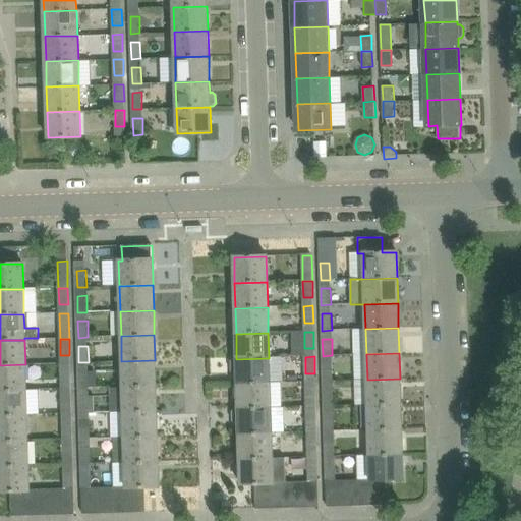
[(270,383),(269,358),(236,359),(237,360),(234,360),(231,362),(231,372),(234,374),(237,374),(237,384),(270,383)]
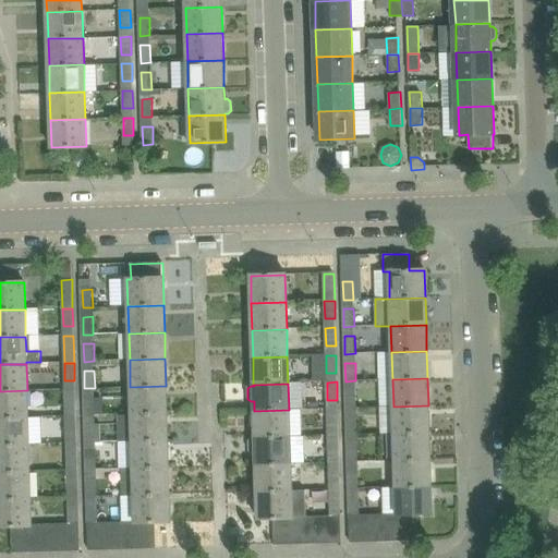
[(166,386),(130,387),(131,413),(167,412),(166,386)]
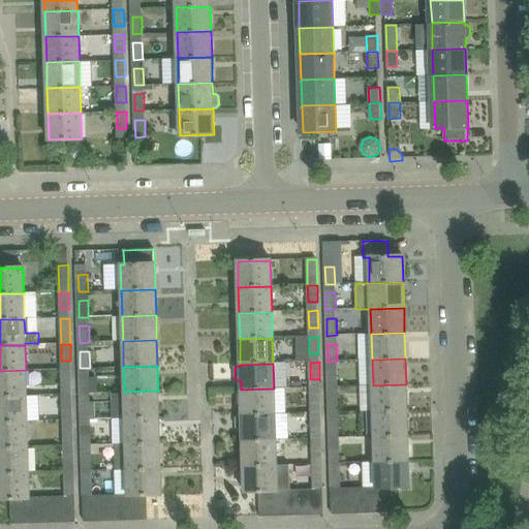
[(70,369),(61,369),(62,386),(71,385),(70,369)]
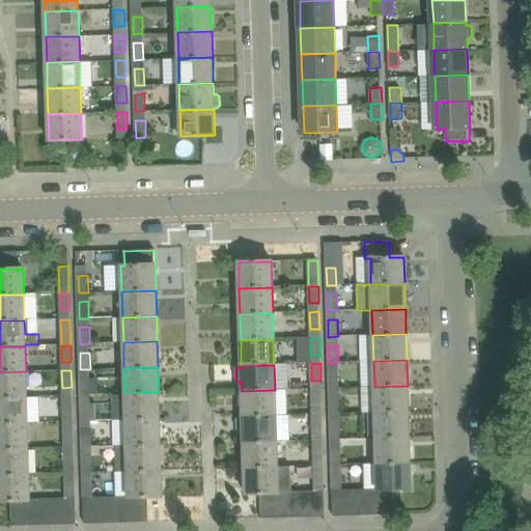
[(0,397),(27,397),(26,371),(0,372),(0,397)]
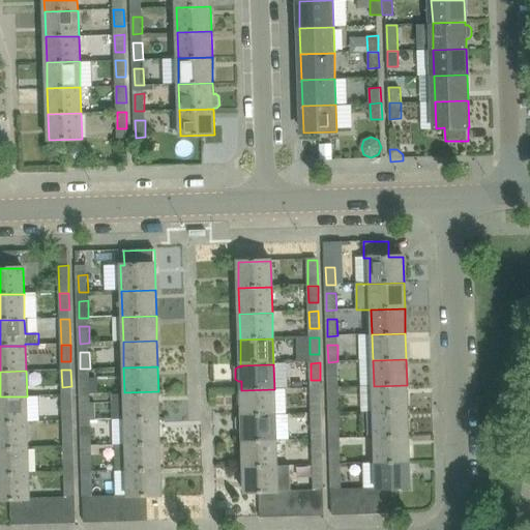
[(339,371),(328,371),(329,387),(339,387),(339,371)]
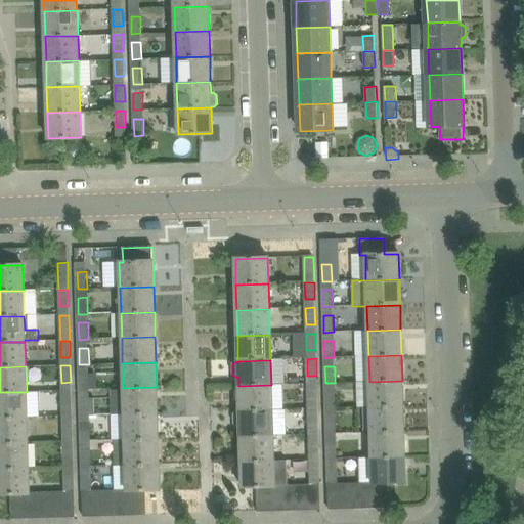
[(89,373),(80,373),(80,390),(89,390),(89,373)]
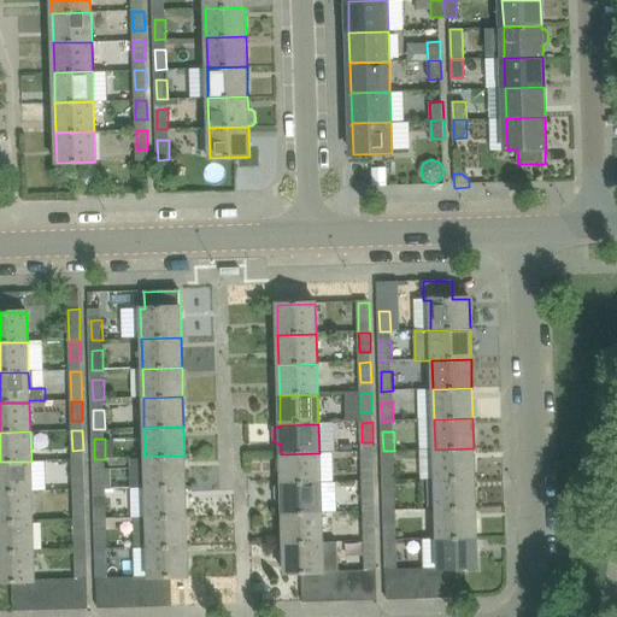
[(475,479),(474,448),(435,450),(435,480),(475,479)]
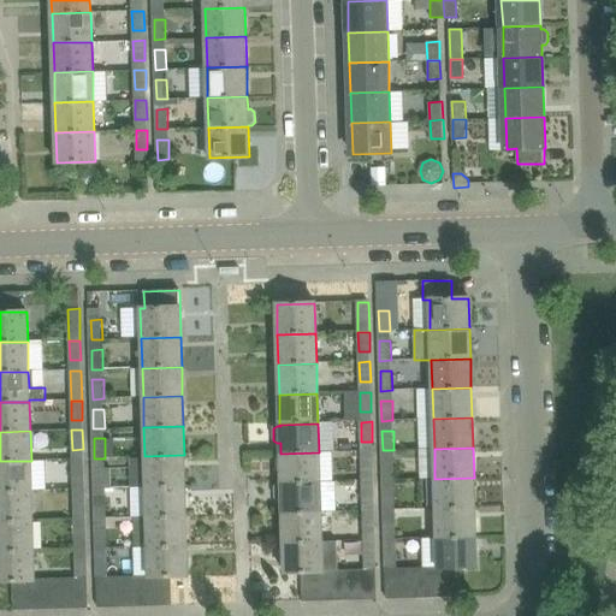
[(372,451),(361,451),(362,471),(373,471),(372,451)]
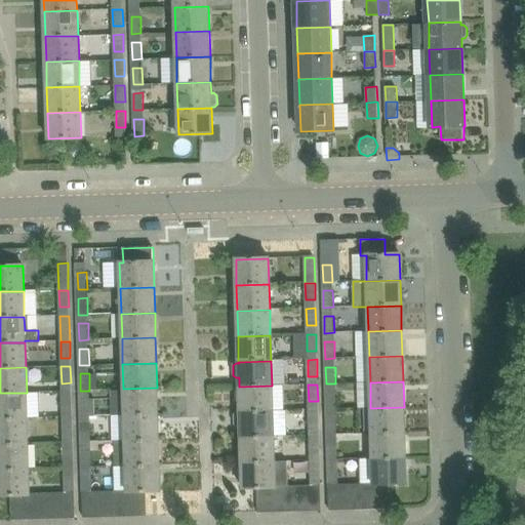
[(273,411),(272,386),(239,387),(240,412),(273,411)]
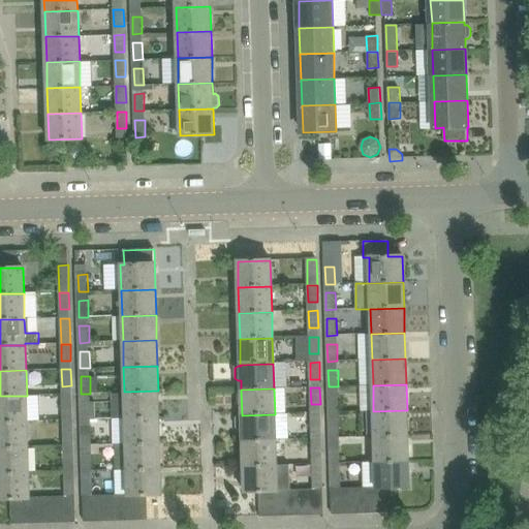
[(158,391),(124,392),(125,417),(159,416),(158,391)]
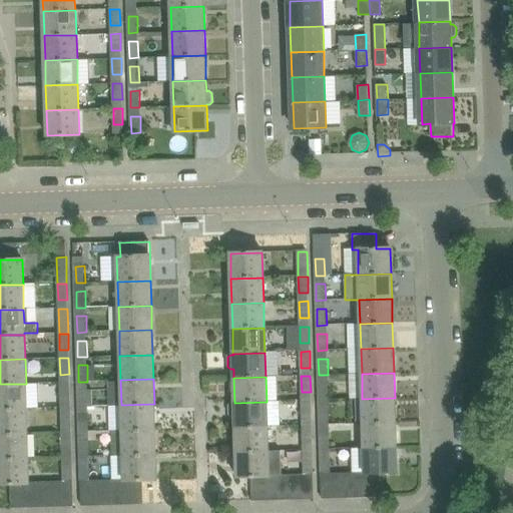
[(69,383),(60,383),(61,399),(69,399),(69,383)]
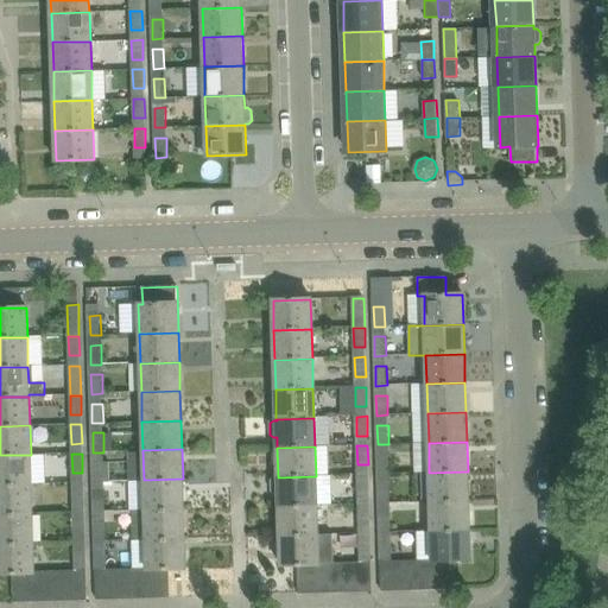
[(0,485),(32,485),(31,455),(0,455),(0,485)]
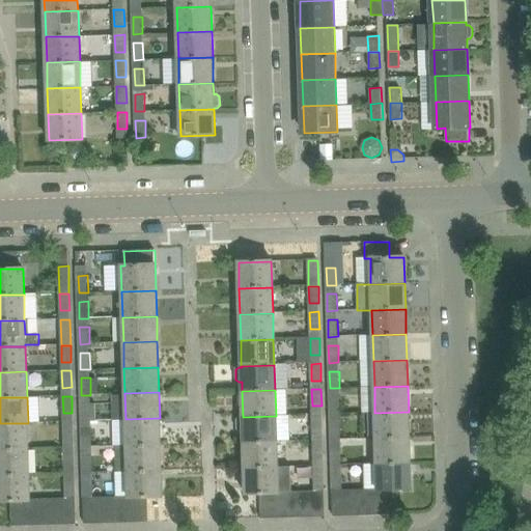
[(339,397),(330,397),(330,414),(340,414),(339,397)]
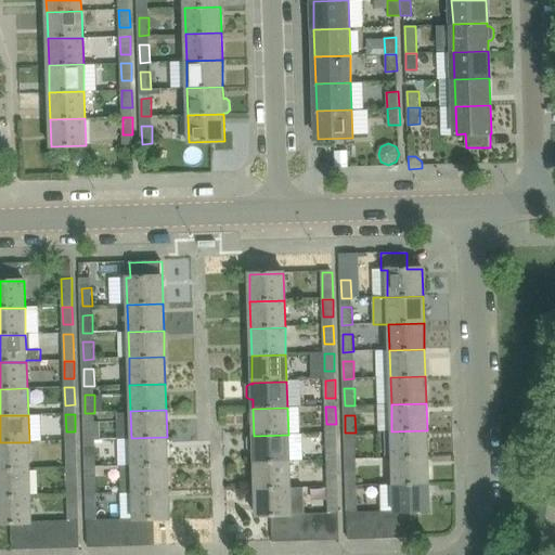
[(95,422),(85,422),(86,439),(95,439),(95,422)]
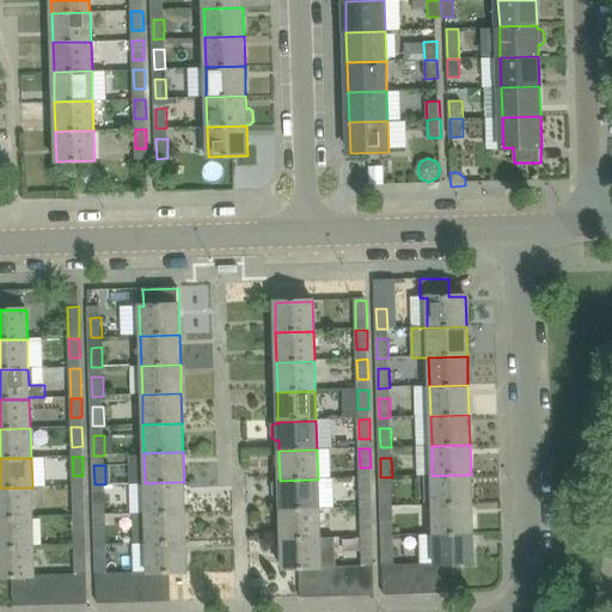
[(471,505),(471,475),(432,476),(433,506),(471,505)]
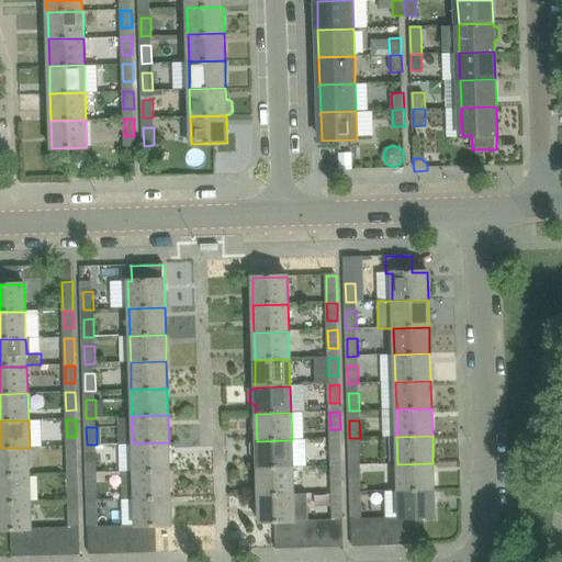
[(340,439),(330,439),(332,457),(340,457),(340,439)]
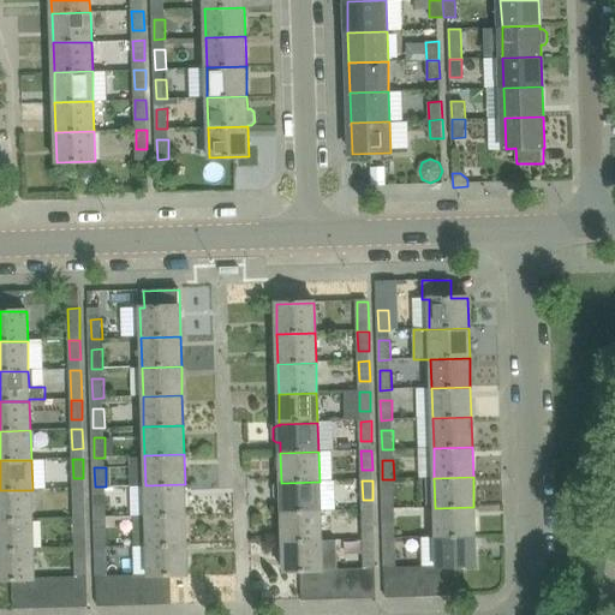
[(320,482),(281,483),(278,483),(274,487),(275,497),(278,502),(281,502),(282,512),(320,511),(320,482)]
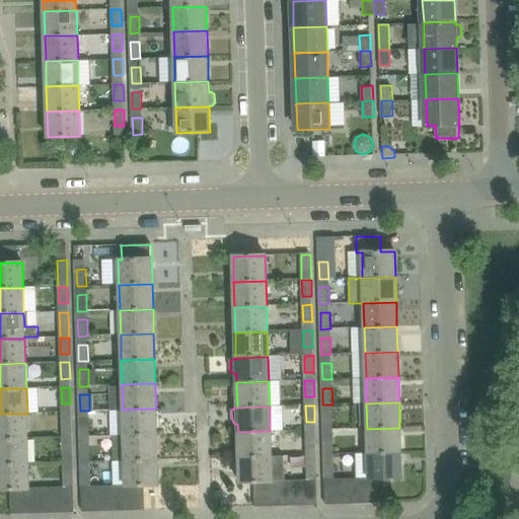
[(156,409),(123,410),(124,435),(157,434),(156,409)]
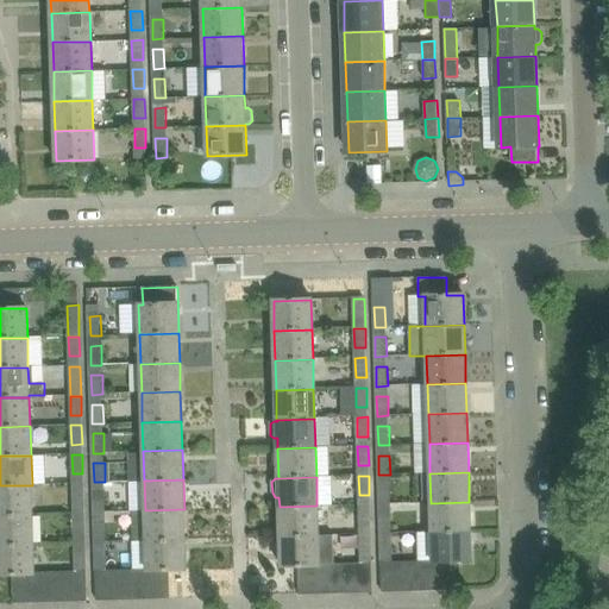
[(83,484),(73,484),(73,503),(83,503),(83,484)]
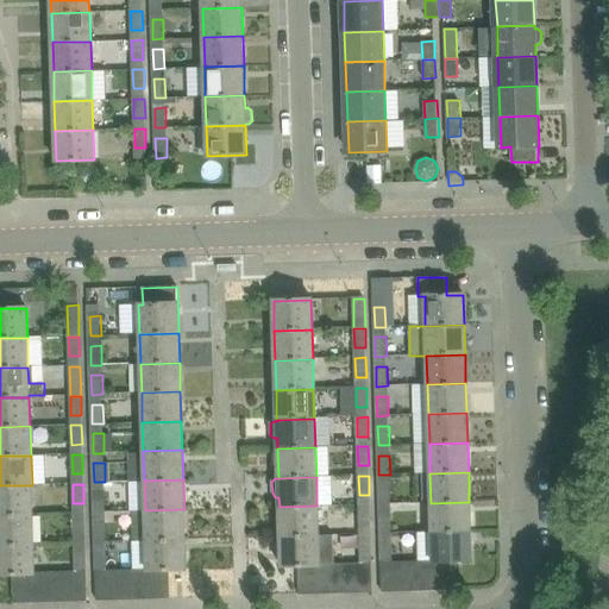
[(390,484),(380,485),(380,504),(391,504),(390,484)]
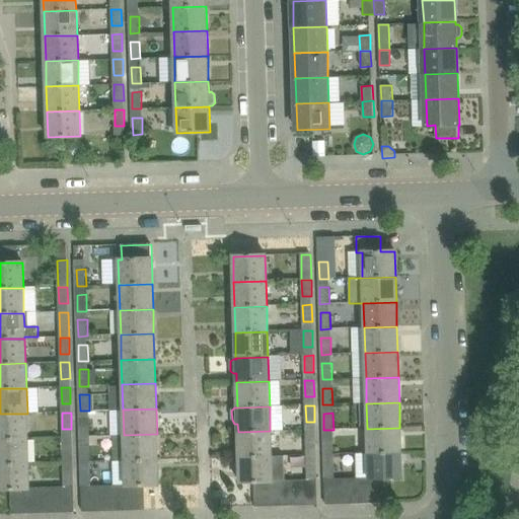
[(0,439),(28,439),(27,414),(0,414),(0,439)]
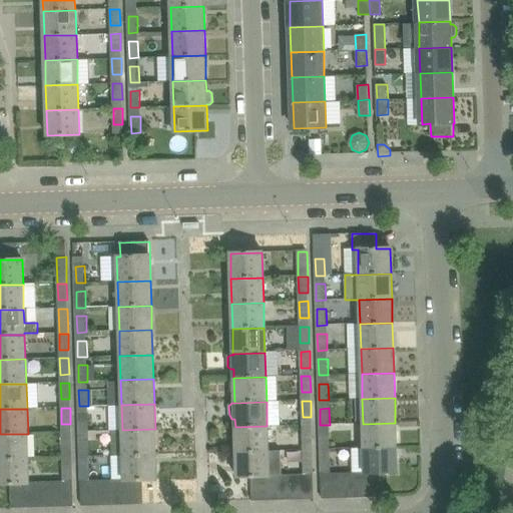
[(88,414),(79,414),(79,430),(89,430),(88,414)]
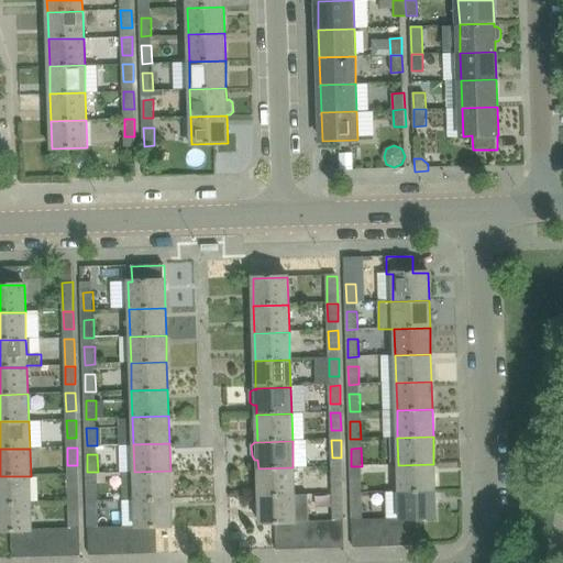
[(434,490),(433,464),(398,465),(399,492),(434,490)]
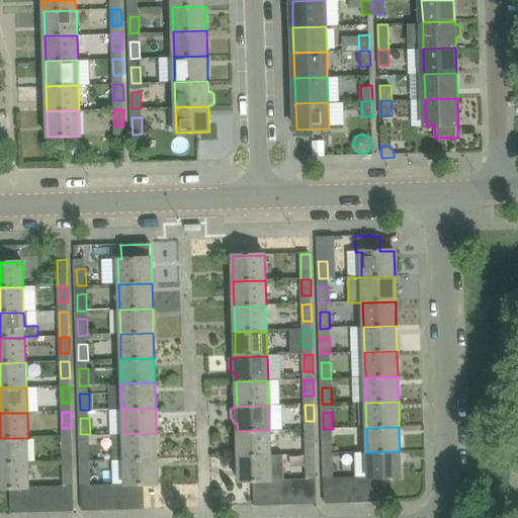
[(314,429),(306,429),(306,446),(315,446),(314,429)]
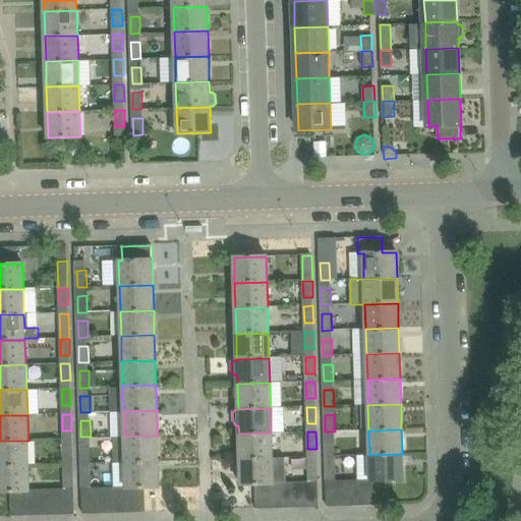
[(272,458),(271,432),(239,433),(239,459),(272,458)]
